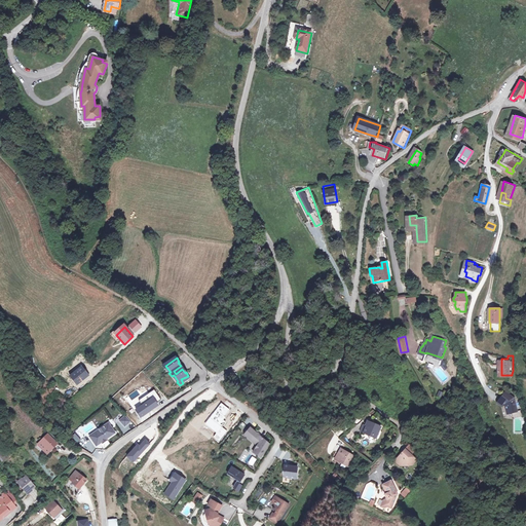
[(444,363),(445,360),(443,359),(441,365),(447,372),(449,370),(444,363)]
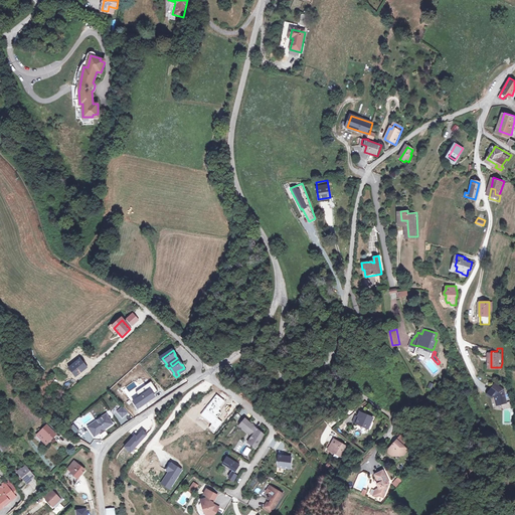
[(170,363),(172,366),(178,361),(181,365),(182,364),(175,354),(174,355),(177,358),(170,363)]
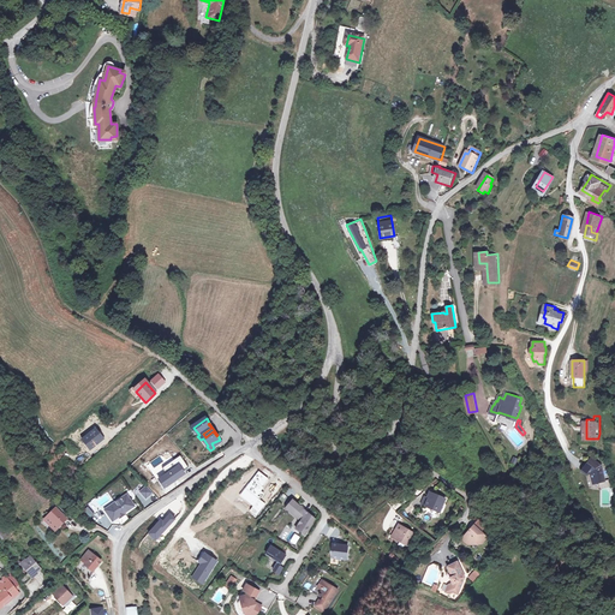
[(180,457),(162,470),(167,476),(161,479),(167,488),(183,476),(181,473),(189,469),(180,457)]
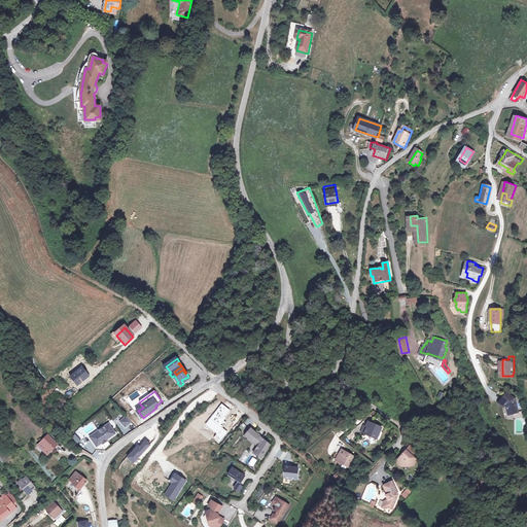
[(510,392),(503,399),(506,402),(508,403),(511,413),(516,412),(521,411),(517,397),(510,392)]
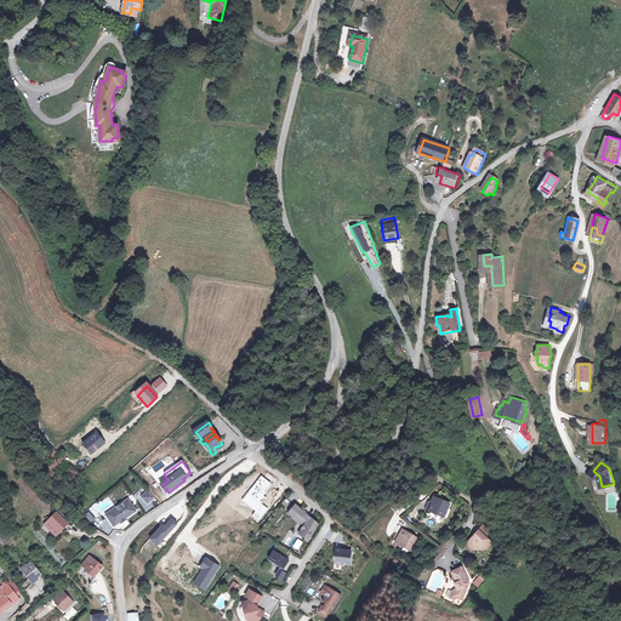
[(620,489),(620,482),(614,484),(608,485),(609,493),(620,489)]
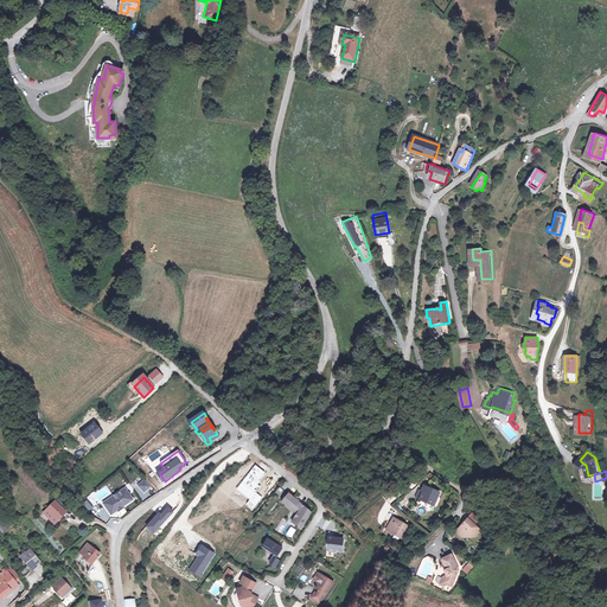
[(139,487),(144,493),(151,487),(145,480),(139,487)]
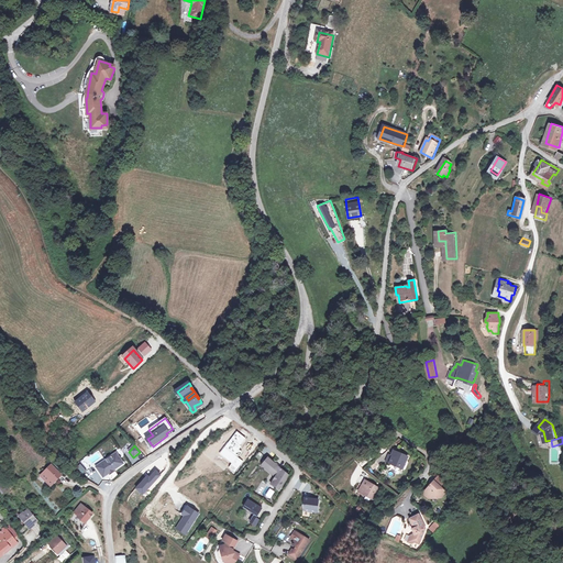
[(393,450),(390,454),(392,454),(388,463),(393,465),(394,463),(401,467),(407,457),(393,450)]
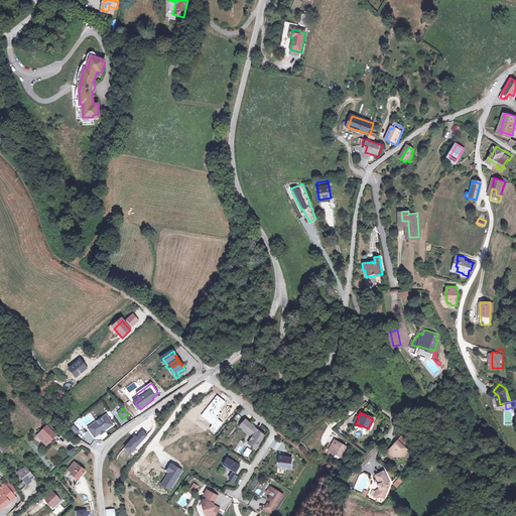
[(108,418),(106,415),(95,423),(98,423),(98,424),(108,418)]
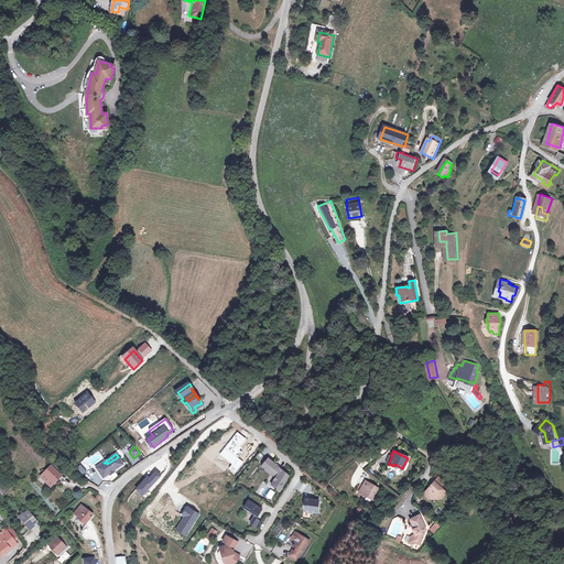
[(100,465),(100,467),(96,470),(102,480),(123,466),(118,457),(107,464),(107,463),(104,463),(100,465)]
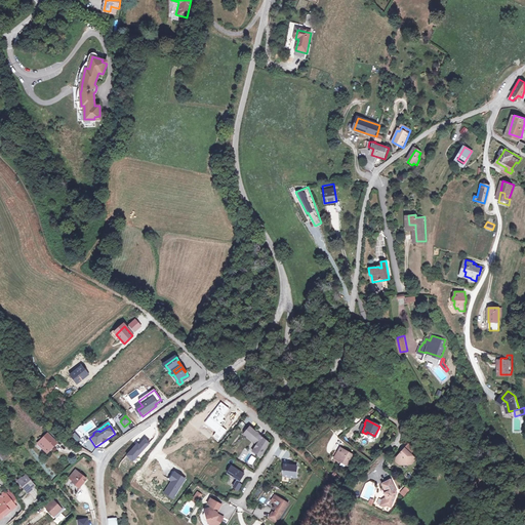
[(259,458),(268,446),(252,432),(252,433),(248,430),(244,435),(251,440),(249,442),(255,447),(251,453),(259,458)]
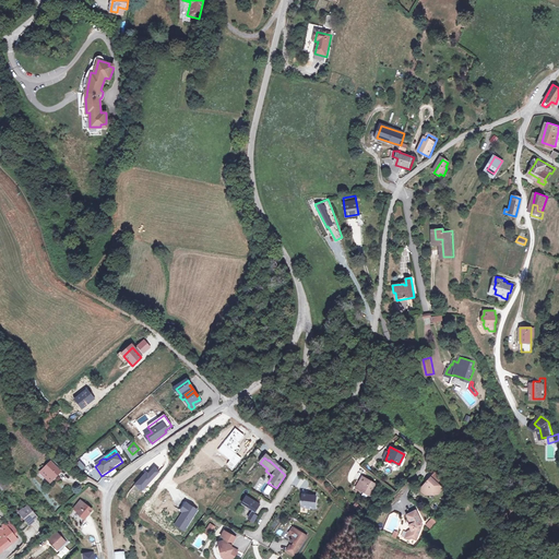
[(79,461),(75,464),(82,471),(85,466),(79,461)]
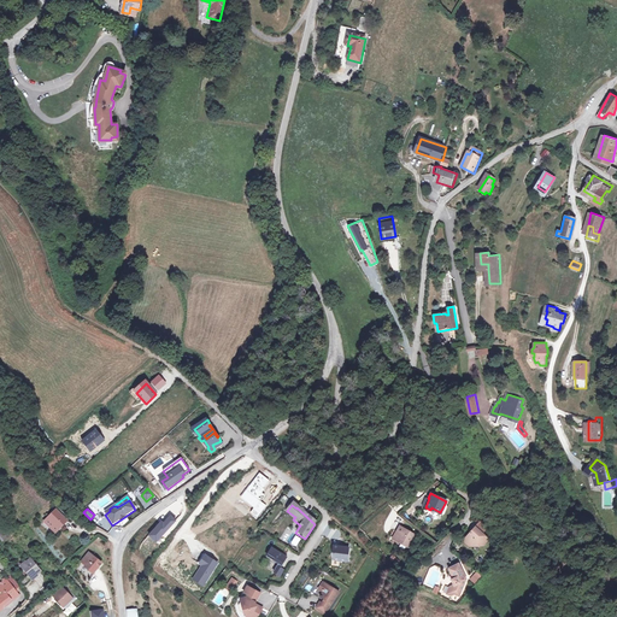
[(68,519),(60,510),(51,518),(54,522),(52,524),(59,533),(66,526),(64,522),(68,519)]
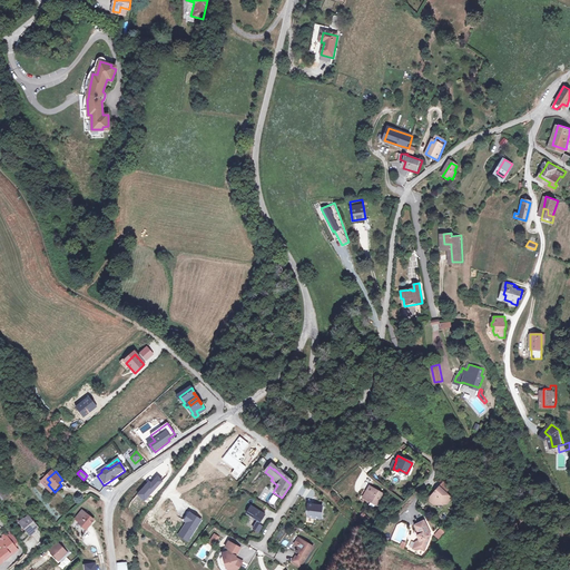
[(362,498),(366,501),(367,499),(376,504),(382,494),(369,487),(362,498)]
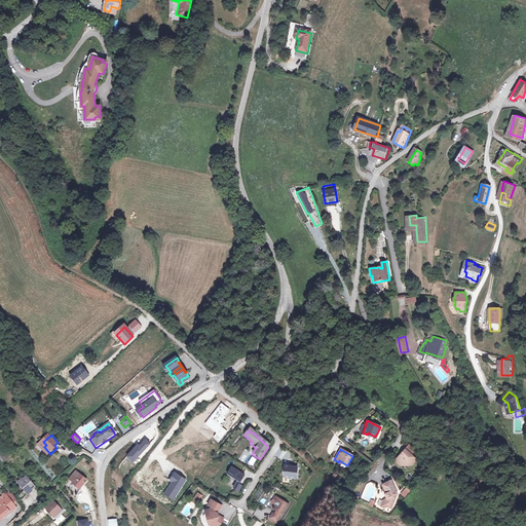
[(401,465),(404,465),(407,461),(411,465),(412,464),(417,459),(405,449),(395,461),(401,465)]
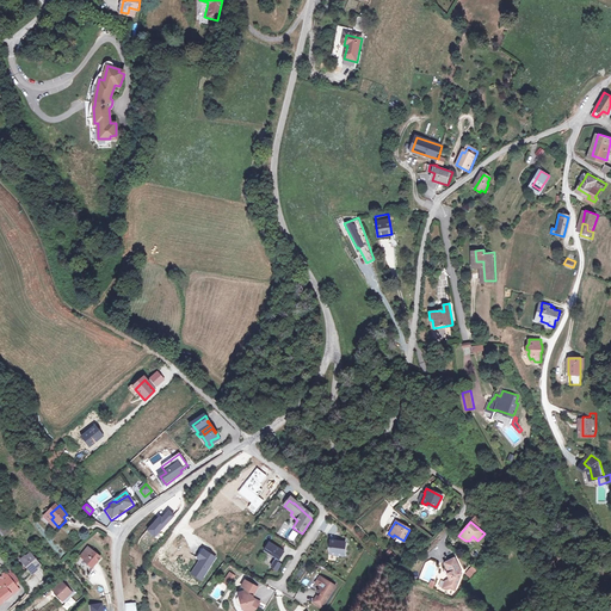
[(343,545),(328,543),(327,550),(328,557),(341,560),(343,545)]
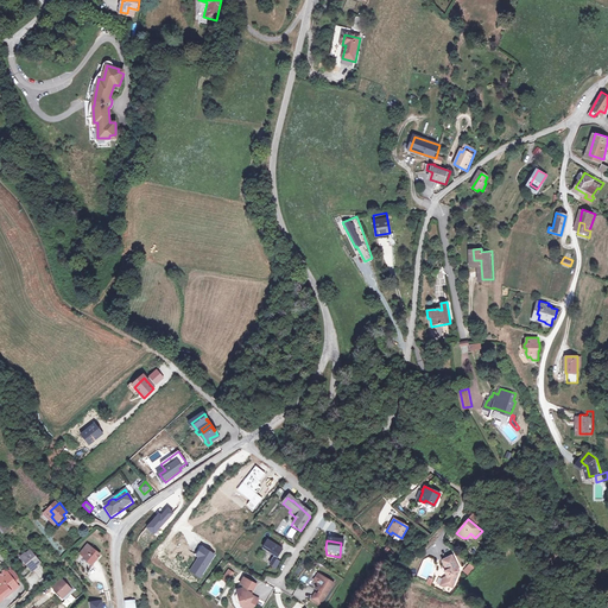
[(268,543),(263,550),(276,558),(280,551),(268,543)]
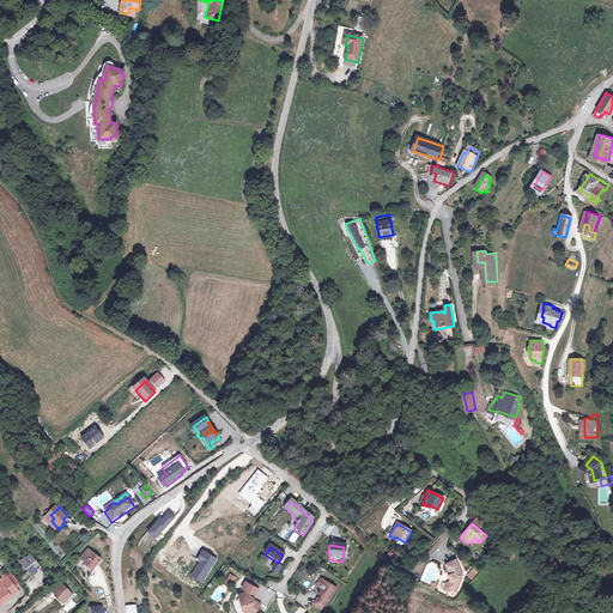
[(103,562),(91,551),(83,559),(91,568),(90,569),(93,572),(103,562)]
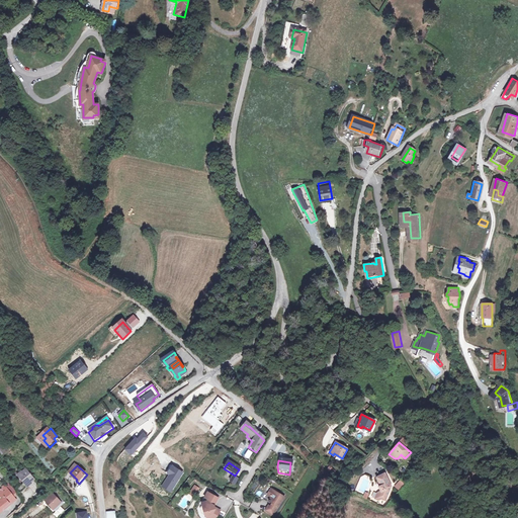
[(21,471),(17,475),(23,483),(26,487),(30,484),(34,490),(39,486),(25,469),(21,471)]
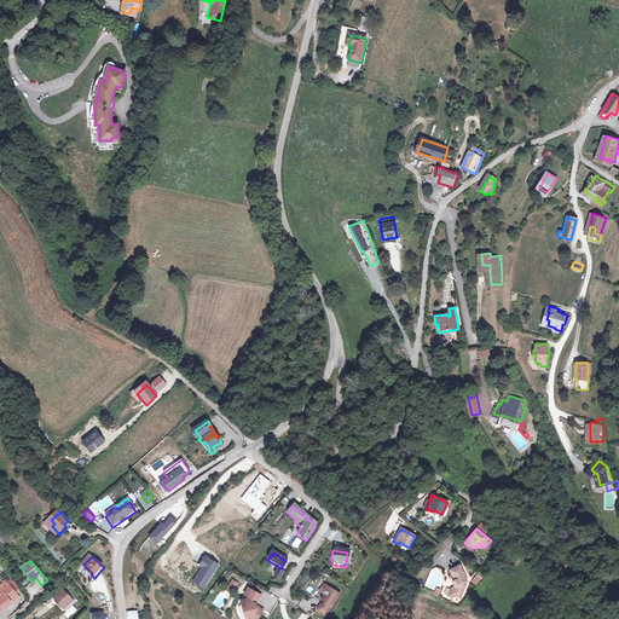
[(452,594),(455,595),(460,597),(467,583),(464,579),(466,578),(460,565),(450,570),(453,578),(451,578),(455,586),(452,594)]
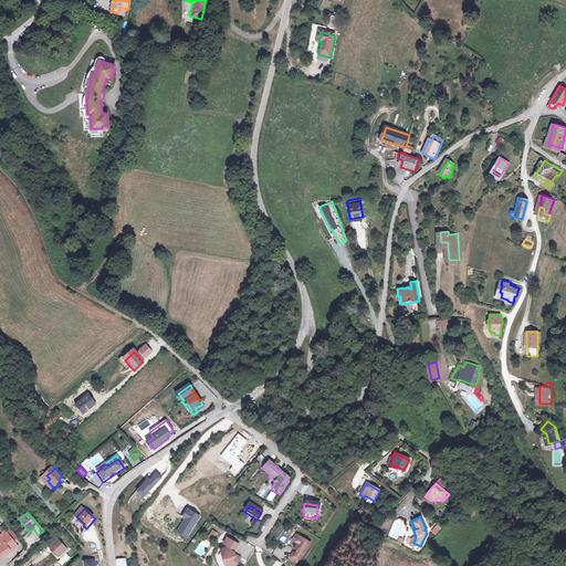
[(430,532),(436,536),(442,528),(437,524),(430,532)]
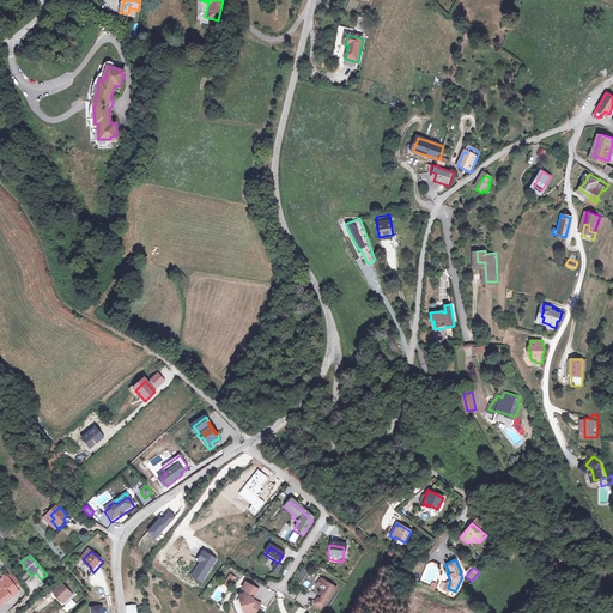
[(28,571),(18,580),(22,584),(31,576),(28,571)]
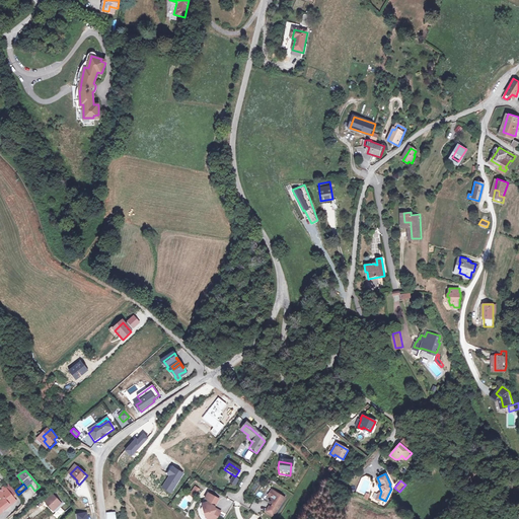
[(10,502),(16,497),(10,490),(6,486),(4,488),(5,490),(1,493),(2,494),(0,496),(0,509),(4,514),(6,512),(6,509),(12,504),(10,502)]
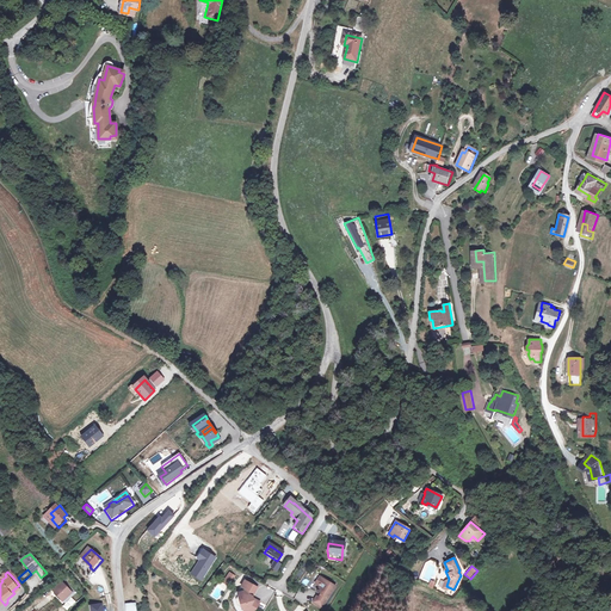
[(16,574),(12,576),(19,585),(22,582),(18,578),(16,574)]
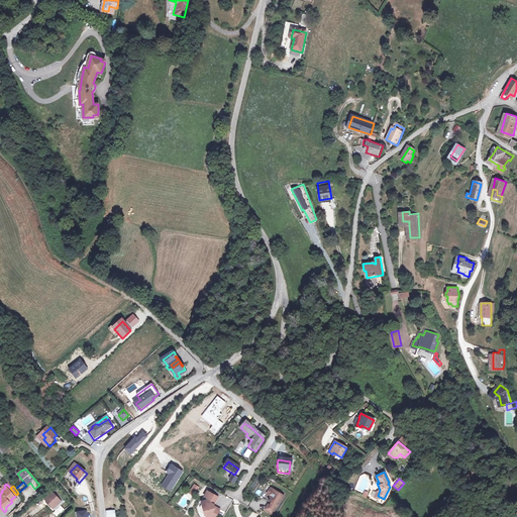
[(270,515),(273,511),(281,499),(277,497),(278,496),(269,490),(265,496),(269,498),(267,502),(270,504),(269,506),(271,507),(270,509),(266,506),(263,511),(270,515)]
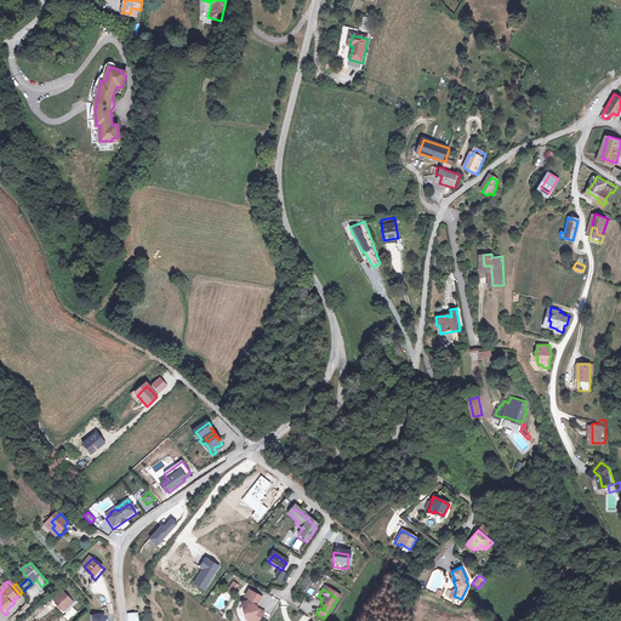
[(64,610),(66,608),(74,602),(75,600),(66,590),(55,598),(64,610)]
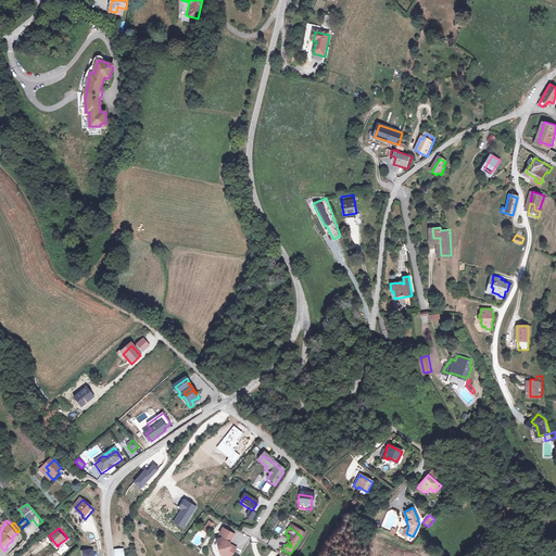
[(228,543),(229,541),(232,535),(222,529),(218,534),(222,536),(220,539),(214,540),(215,542),(218,554),(218,555),(219,555),(229,555),(235,548),(229,545),(228,546),(227,546),(227,544),(228,543)]
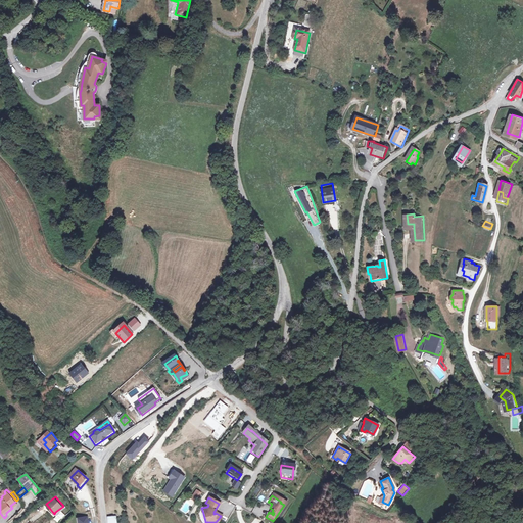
[(6,513),(6,516),(19,505),(16,501),(10,506),(12,508),(6,513)]
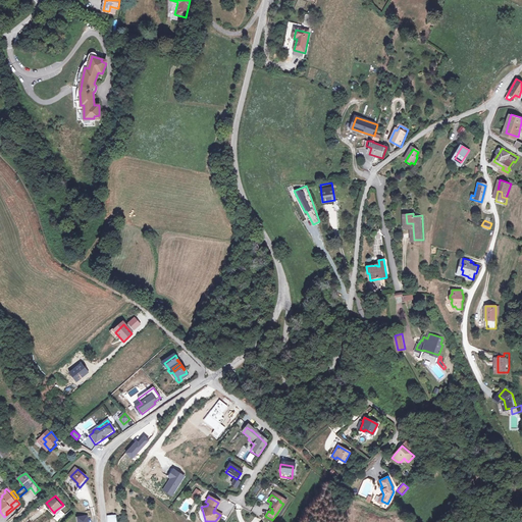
[(61,510),(53,518),(57,521),(65,514),(61,510)]
